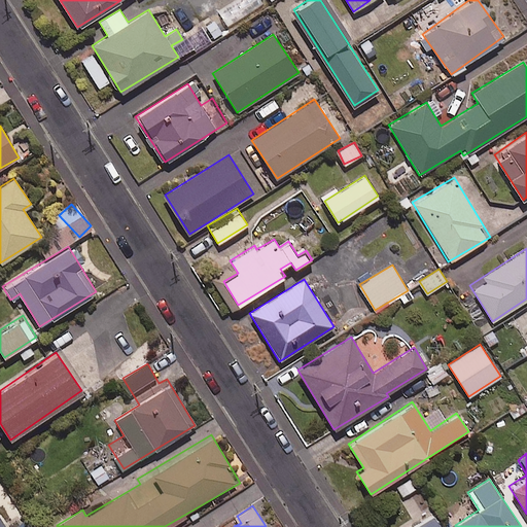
[(443,526),(434,514),(414,526),(443,526)]
